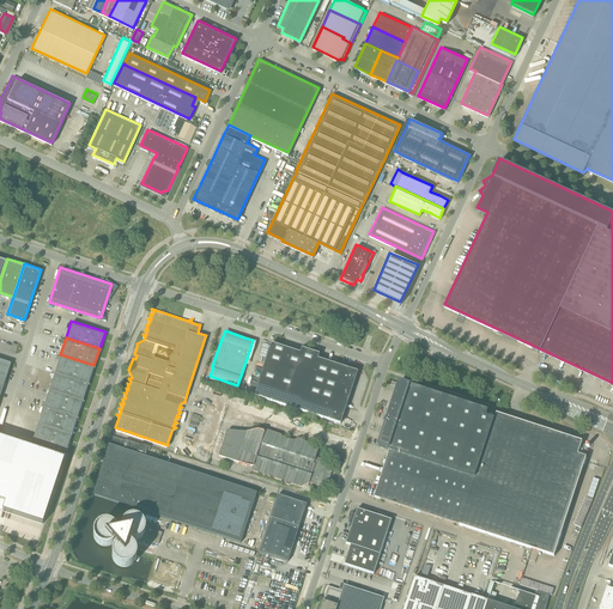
[(319,352),(302,346),(299,351),(272,341),(254,393),(340,421),(357,370),(351,367),(352,366),(346,364),(346,365),(317,357),(319,352)]
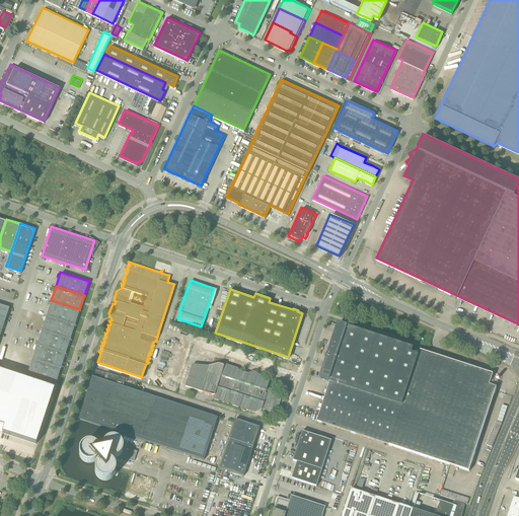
[(79,309),(51,300),(46,314),(75,323),(79,309)]
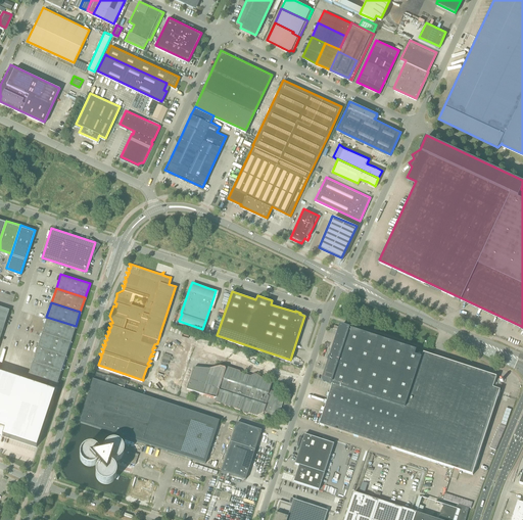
[(0,304),(0,336),(9,308),(0,304)]
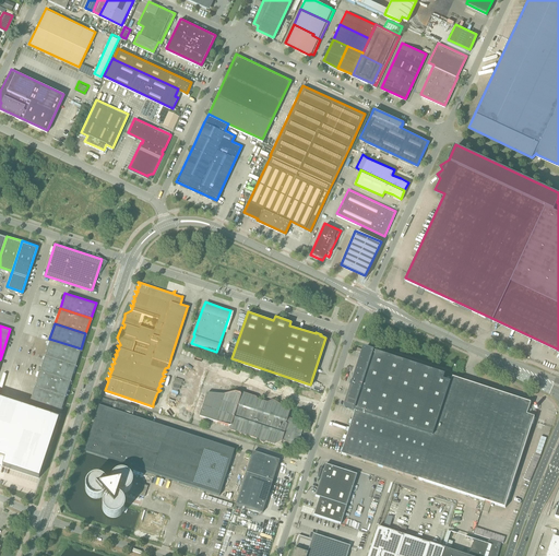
[(49,339),(45,354),(75,364),(80,353),(81,349),(49,339)]
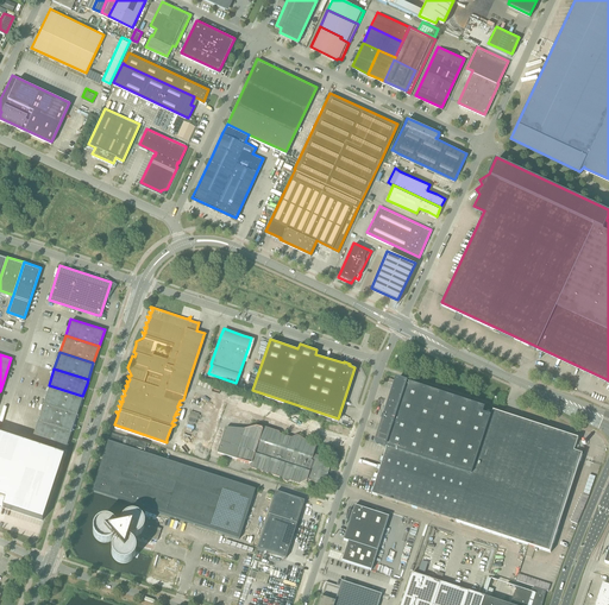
[(395,382),(376,440),(388,443),(472,472),(491,414),(489,413),(484,410),(485,405),(449,392),(397,376),(396,377),(395,382)]
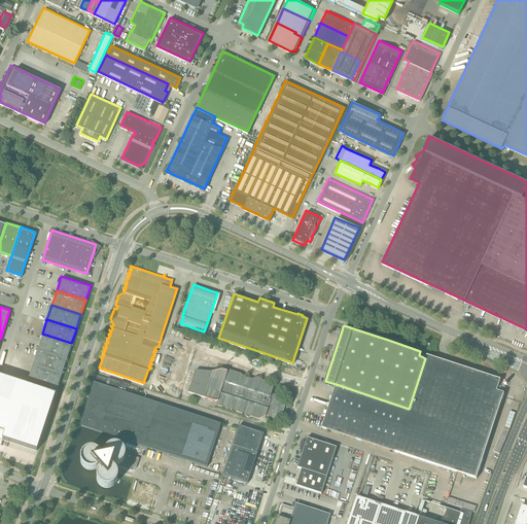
[(174,326),(172,333),(183,337),(185,330),(174,326)]
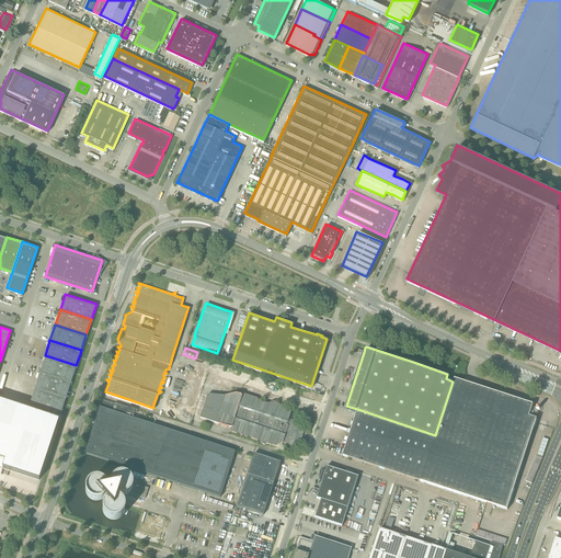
[(76,365),(45,355),(39,371),(71,380),(75,369),(76,365)]
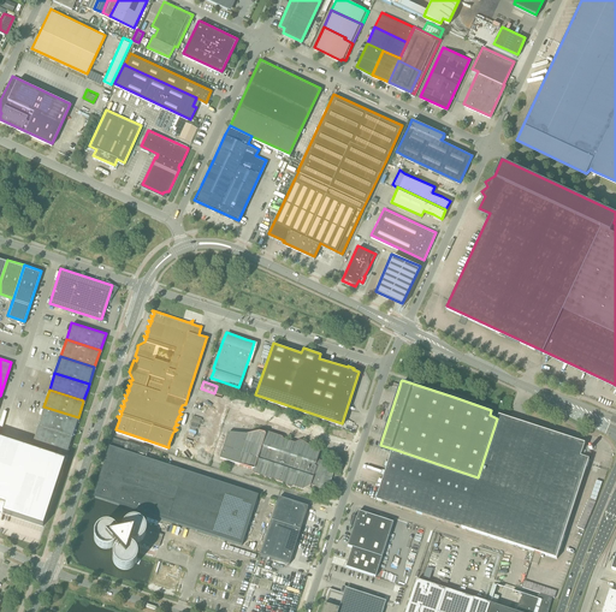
[(43,406),(39,423),(72,434),(76,425),(76,422),(78,417),(43,406)]
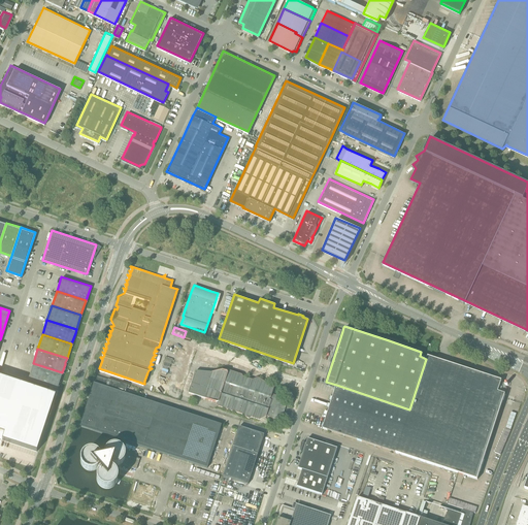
[(409,409),(396,450),(402,452),(437,463),(471,474),(477,477),(505,391),(503,391),(504,389),(505,385),(506,383),(506,384),(508,383),(508,381),(507,380),(506,380),(505,380),(504,381),(501,380),(502,378),(486,372),(446,359),(437,357),(428,354),(426,359),(409,409)]
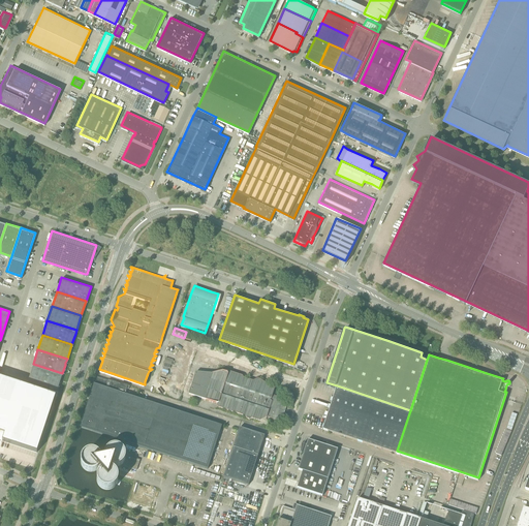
[(61,377),(62,373),(33,364),(28,378),(57,388),(61,377)]
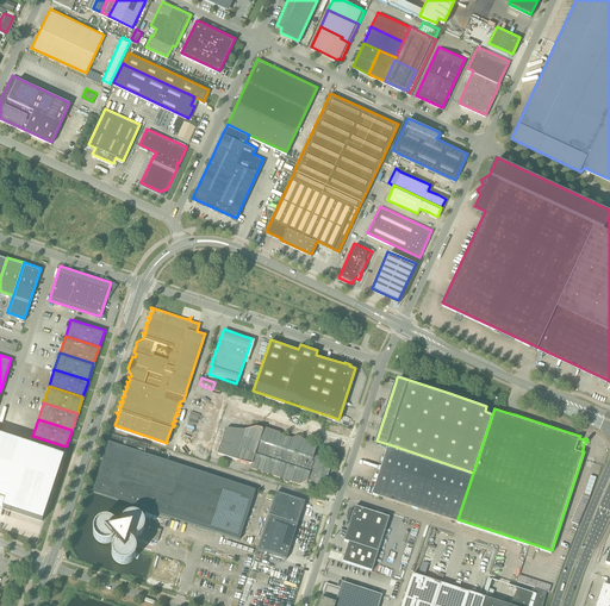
[(0,504),(43,518),(64,454),(0,431),(0,504)]
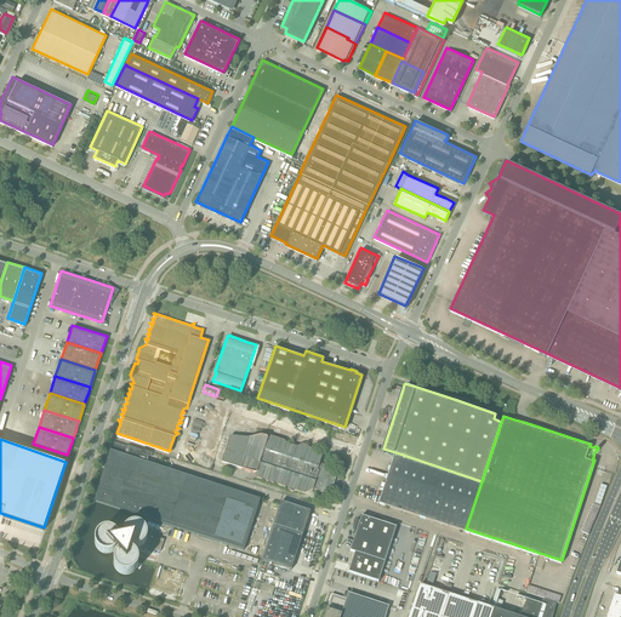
[(110,446),(125,451),(124,451),(138,456),(142,447),(127,443),(127,444),(113,439),(110,446)]
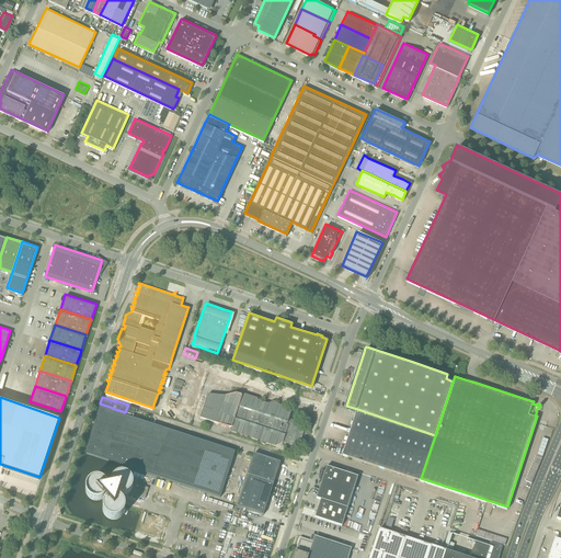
[(230,464),(236,448),(100,405),(94,419),(84,450),(127,464),(125,471),(126,471),(127,473),(129,465),(133,466),(129,473),(149,479),(151,471),(220,494),(230,464)]
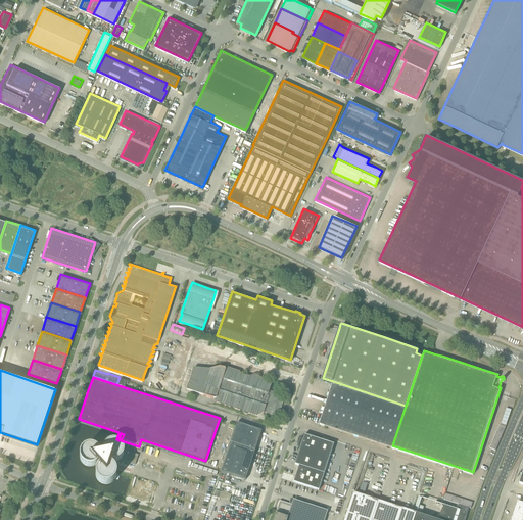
[(322,416),(320,422),(373,439),(392,445),(406,406),(333,381),(322,416)]
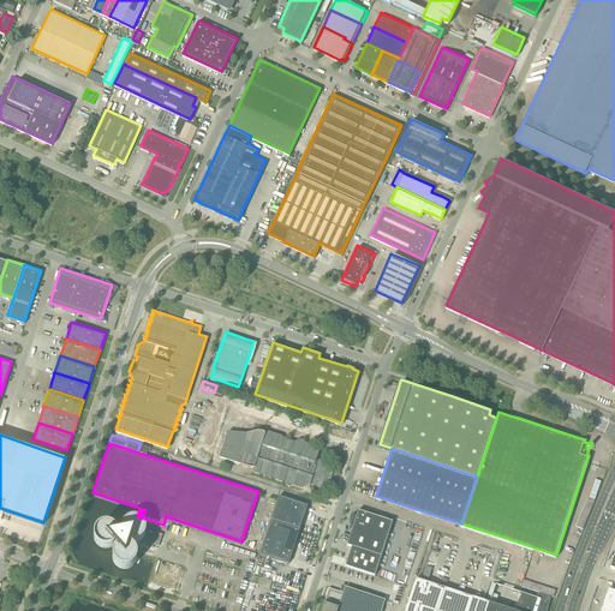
[(279,493),(270,516),(300,526),(308,503),(279,493)]
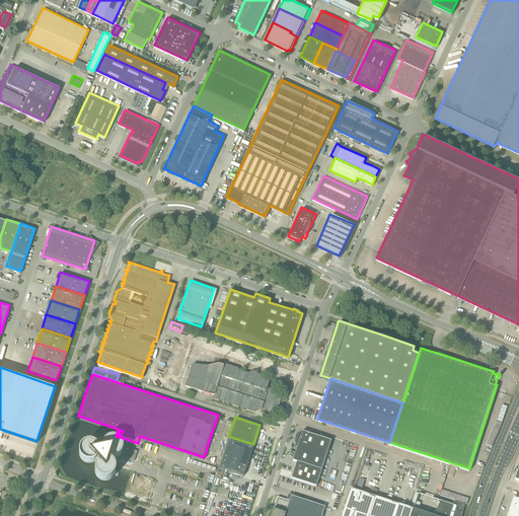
[(302,429),(301,433),(296,432),(295,440),(298,441),(292,458),(297,459),(291,475),(316,484),(331,438),(302,429)]
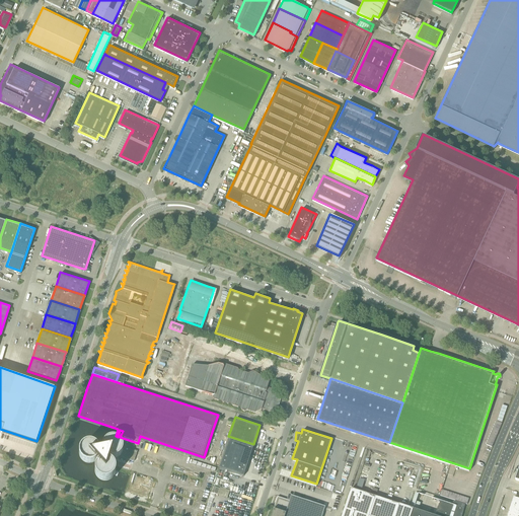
[(119,454),(120,453),(121,452),(122,451),(122,450),(123,449),(123,447),(123,446),(123,445),(123,444),(123,443),(123,442),(122,441),(121,439),(120,438),(119,437),(118,437),(117,436),(116,436),(115,435),(114,435),(112,435),(110,435),(109,436),(108,436),(107,437),(106,437),(105,438),(104,439),(103,440),(103,441),(102,442),(102,444),(102,445),(102,446),(102,447),(99,448),(98,447),(98,446),(97,444),(96,443),(95,443),(94,442),(93,441),(92,441),(91,440),(89,440),(88,440),(87,440),(85,441),(84,441),(83,442),(82,443),(81,444),(80,445),(80,446),(79,447),(79,448),(79,450),(78,451),(79,452),(79,454),(79,455),(80,456),(81,457),(82,458),(83,459),(84,460),(85,460),(86,461),(87,461),(89,461),(90,461),(91,461),(92,460),(94,460),(95,459),(96,458),(98,460),(97,461),(96,462),(95,464),(95,465),(94,466),(94,467),(94,469),(94,470),(95,471),(95,472),(96,474),(97,475),(97,476),(98,476),(100,477),(101,478),(102,478),(103,478),(105,478),(106,478),(107,478),(108,478),(110,477),(112,476),(113,476),(114,475),(114,474),(115,472),(115,471),(116,470),(116,469),(116,467),(116,466),(116,465),(115,465),(115,463),(114,462),(113,461),(112,460),(110,459),(108,458),(109,455),(110,456),(113,456),(114,456),(115,456),(116,455),(117,455),(118,454),(119,454)]
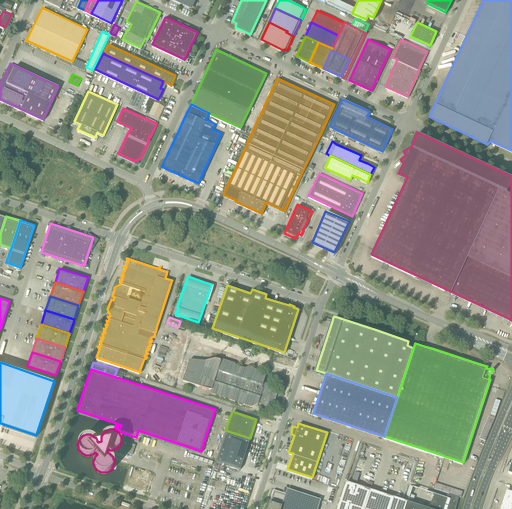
[(216,459),(240,467),(250,438),(225,430),(216,459)]
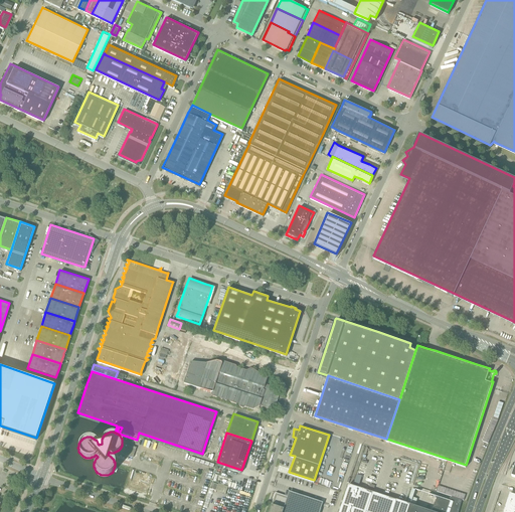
[(136,445),(122,441),(122,442),(122,443),(122,444),(122,445),(122,446),(121,447),(121,448),(120,449),(119,450),(118,451),(133,455),(136,445)]
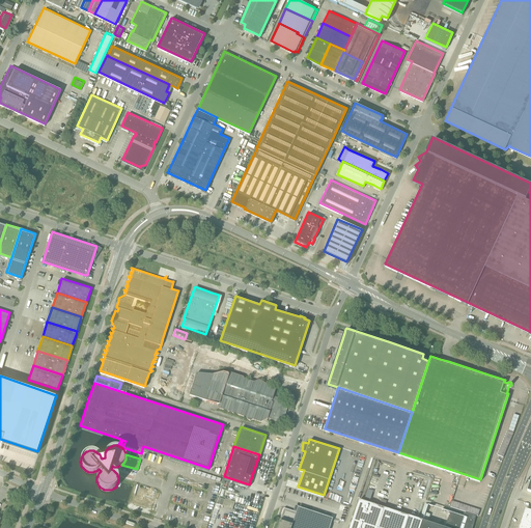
[(417,527),(421,517),(409,513),(360,497),(348,527),(417,527)]
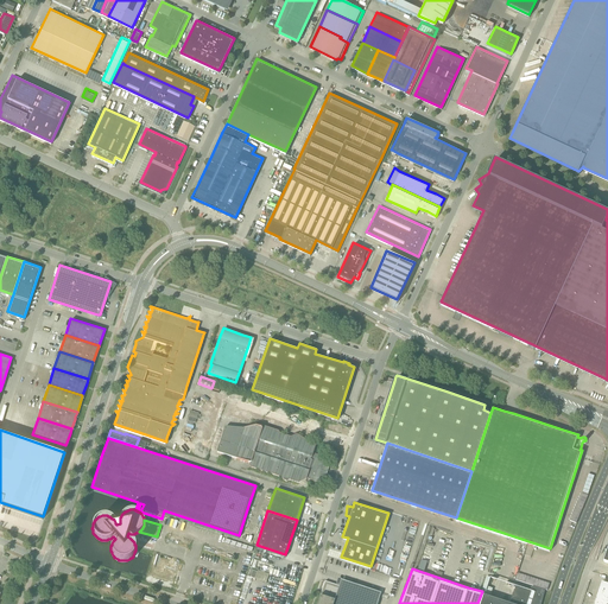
[(375,603),(380,590),(341,577),(339,583),(324,578),(316,603),(375,603)]
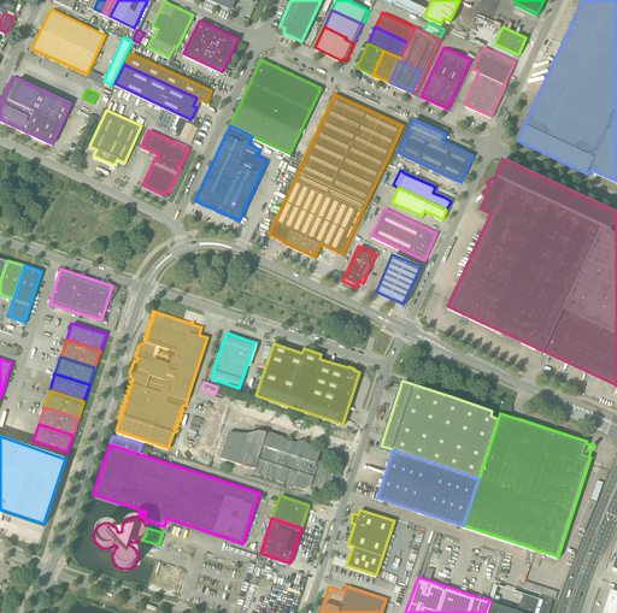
[(607,599),(606,599),(616,602),(616,600),(616,589),(615,589),(612,588),(610,589),(609,593),(609,594),(607,599)]
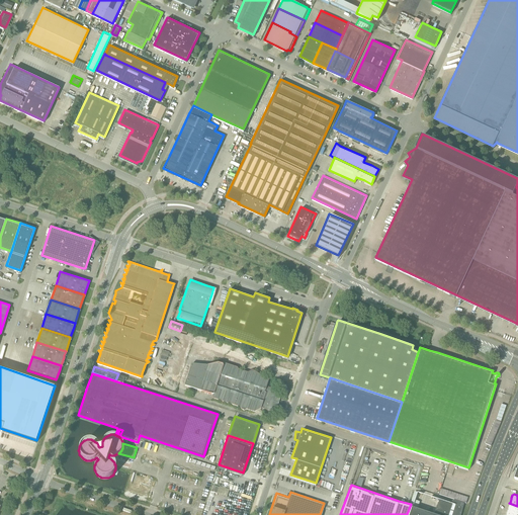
[(460,514),(464,501),(454,497),(452,501),(440,497),(438,502),(436,507),(435,512),(413,505),(411,504),(407,514),(460,514)]
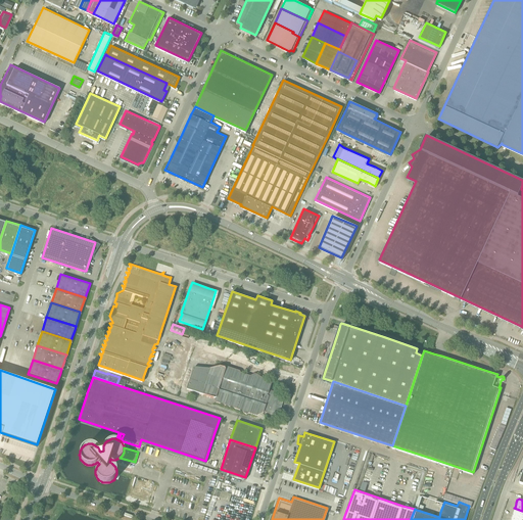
[(511,517),(511,518),(519,519),(522,519),(522,511),(514,508),(514,509),(513,513),(513,514),(512,517),(511,517)]
